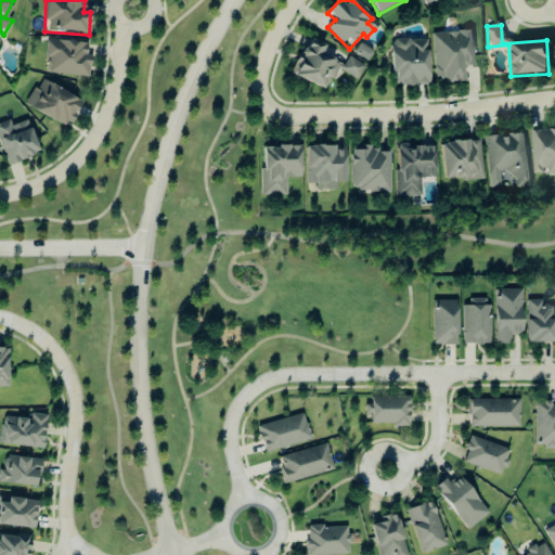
[(434,84),(461,82),(461,67),(473,67),(472,33),(431,34),(434,84)]
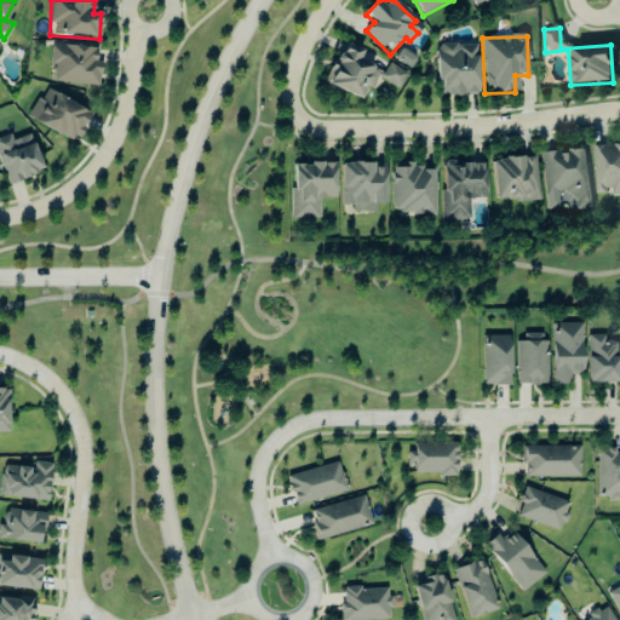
[(325,86),(361,101),(366,87),(372,90),(375,80),(399,90),(406,73),(384,64),(385,62),(342,45),(325,86)]
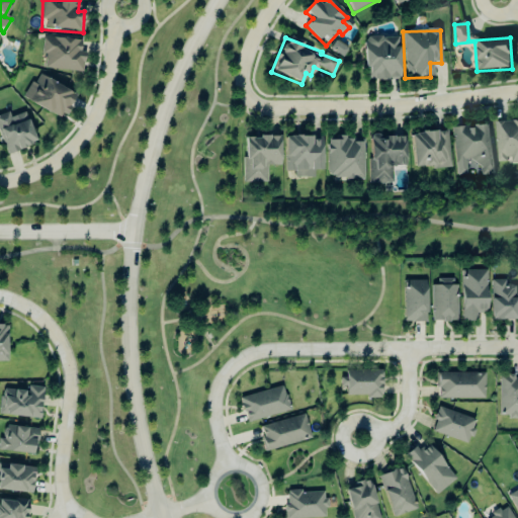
[(400,80),(399,37),(364,38),(365,69),(368,69),(368,81),(400,80)]
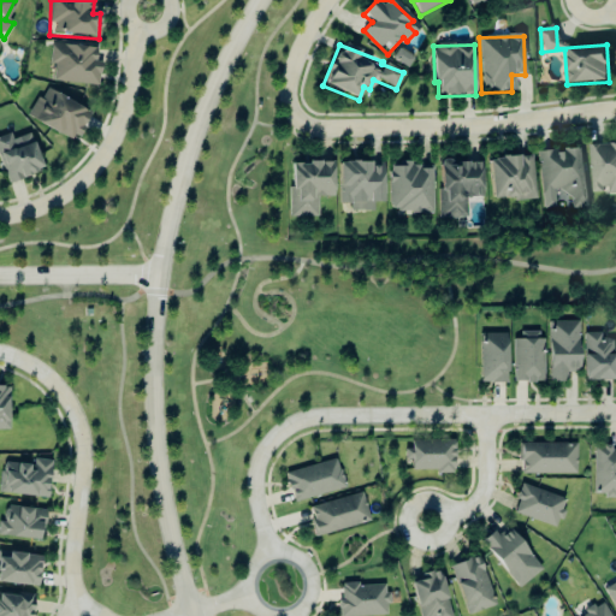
[(52,83),(99,86),(100,63),(95,63),(96,48),(51,46),(49,67),(52,67),(52,83)]
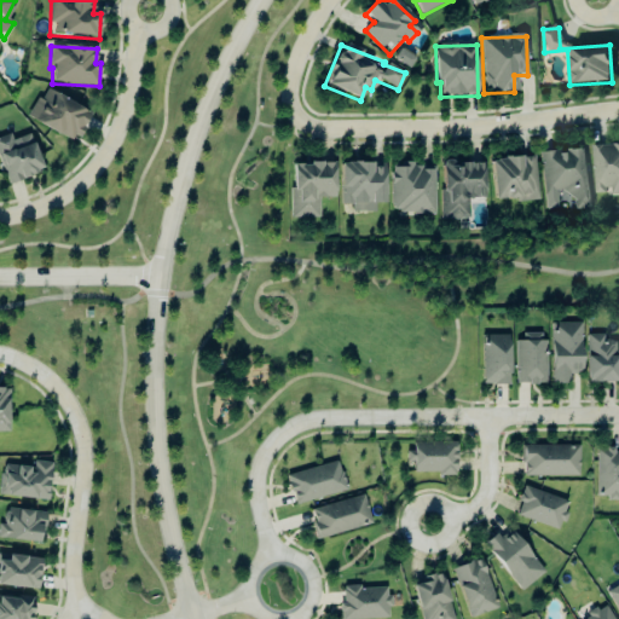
[(409,69),(415,58),(399,48),(393,59),(409,69)]
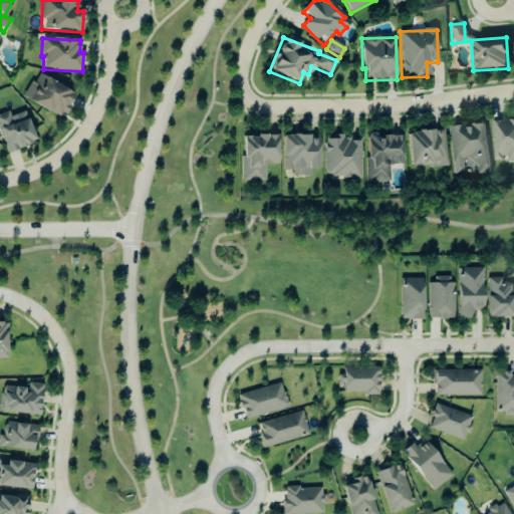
[(75,95),(36,74),(23,98),(62,119),(75,95)]
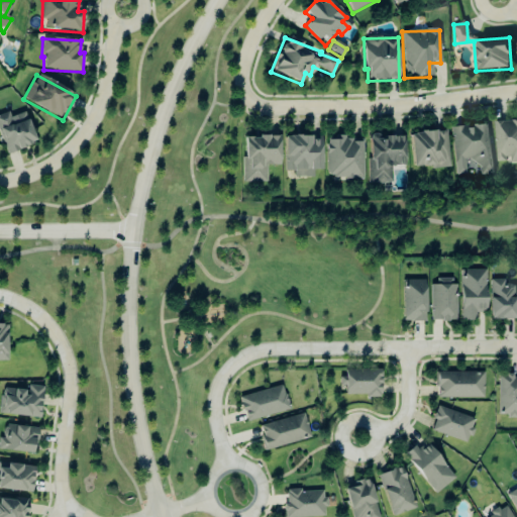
[(24,113),(9,118),(8,113),(0,115),(0,138),(6,156),(35,144),(24,113)]
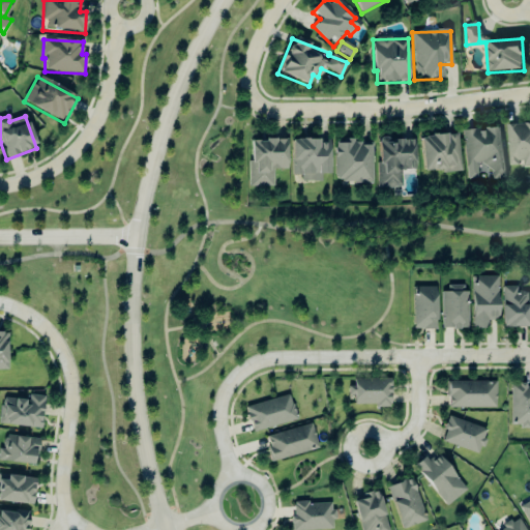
[(529,124),(506,125),(508,168),(529,167),(529,124)]
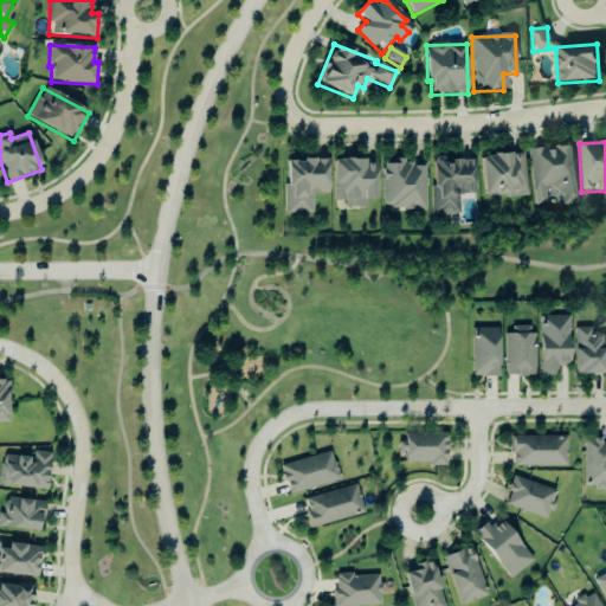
[(528,150),(534,206),(549,205),(549,207),(578,204),(571,146),(528,150)]
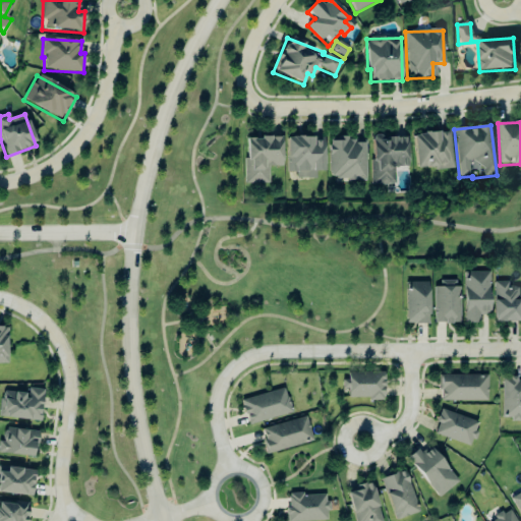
[(412,137),(416,172),(453,167),(448,132),(412,137)]
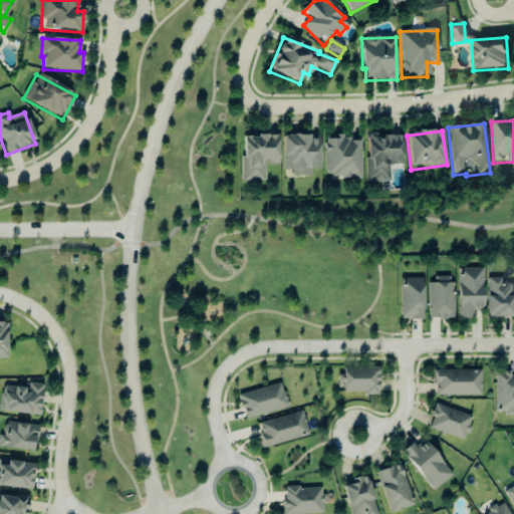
[(366,183),(389,183),(389,165),(402,165),(403,137),(366,136),(366,183)]
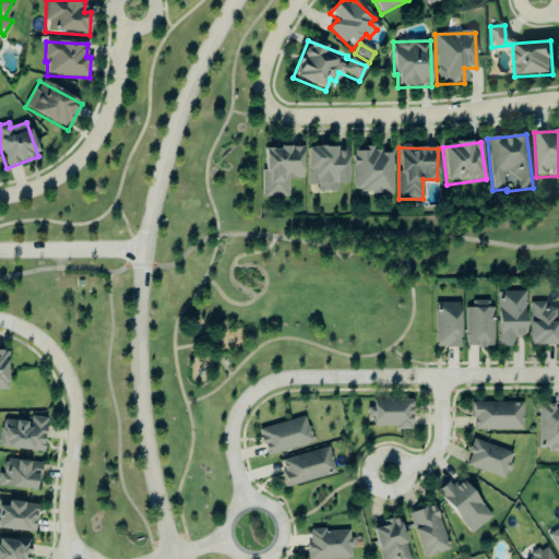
[(302,149),(263,149),(263,198),(288,198),(287,179),(302,179),(302,149)]
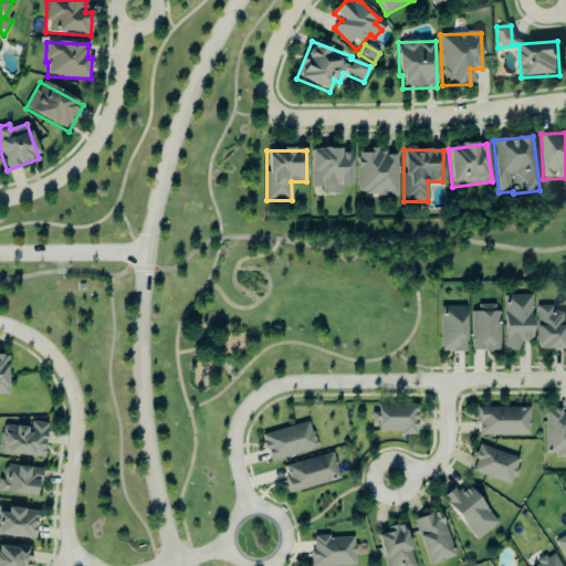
[(352,152),(312,150),(311,188),(322,188),(322,195),(343,195),(343,188),(352,188),(352,152)]
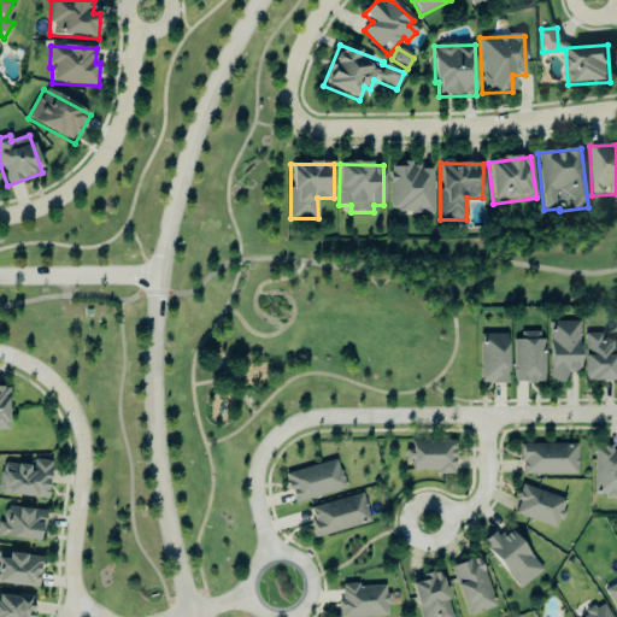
[(433,165),(389,166),(391,215),(433,213),(433,165)]
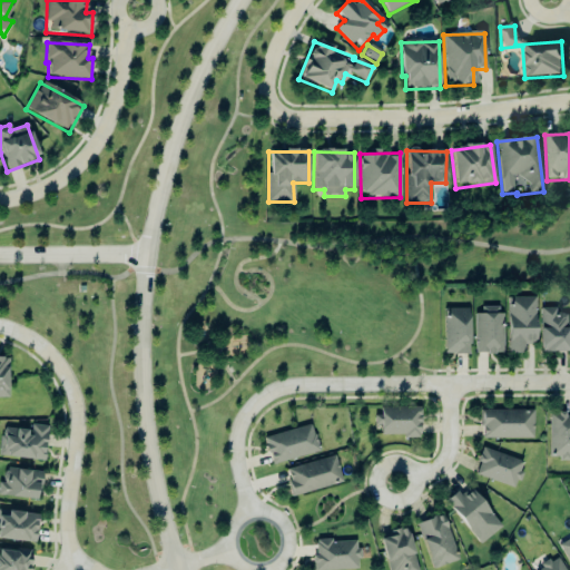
[(534,297),(507,297),(508,354),(523,353),(523,345),(536,345),(534,297)]
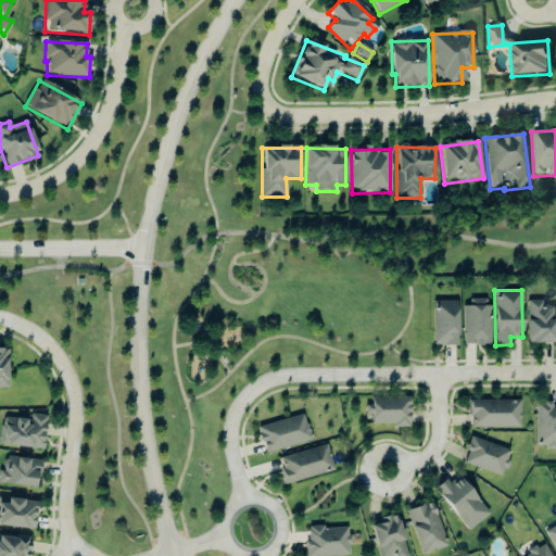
[(490,345),(490,299),(464,299),(464,345),(490,345)]
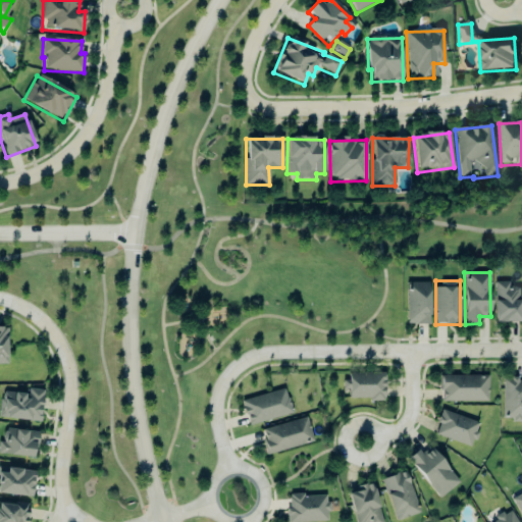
[(429,324),(428,282),(406,283),(407,325),(429,324)]
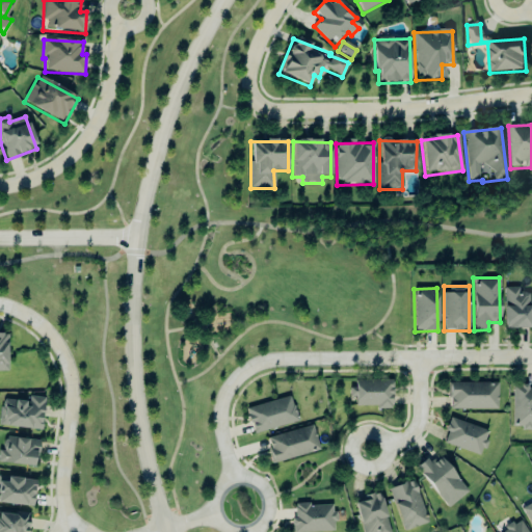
[(505,328),(531,328),(531,292),(519,293),(519,288),(504,288),(505,328)]
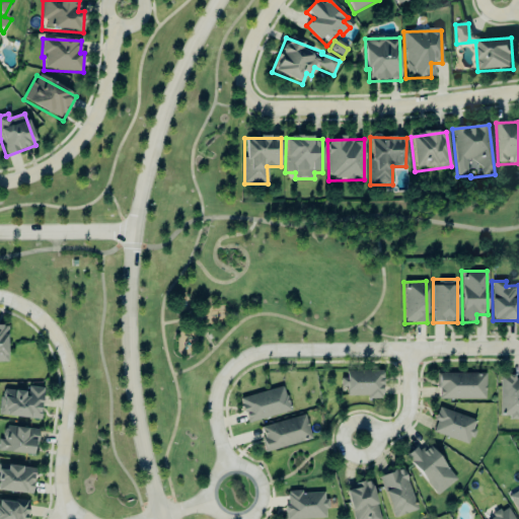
[(382,370),(343,371),(343,388),(346,388),(346,398),(382,397),(382,370)]
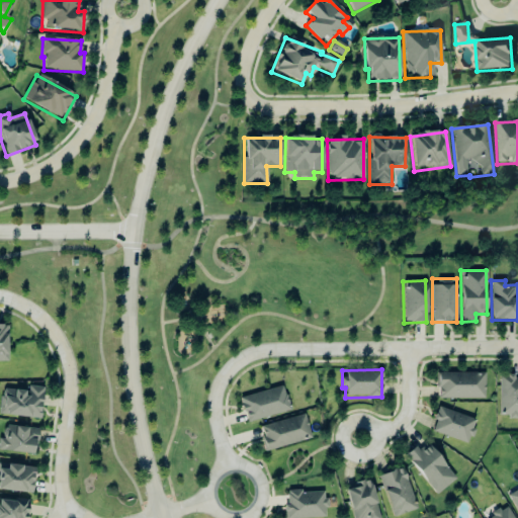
[(437,399),(484,399),(485,373),(437,373),(437,399)]
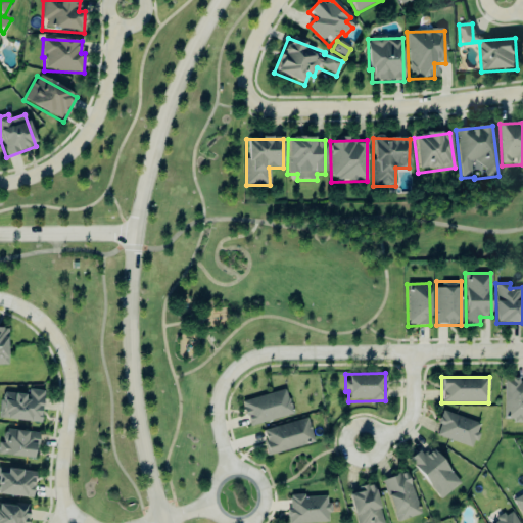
[(522,379),(504,380),(503,421),(522,421),(522,379)]
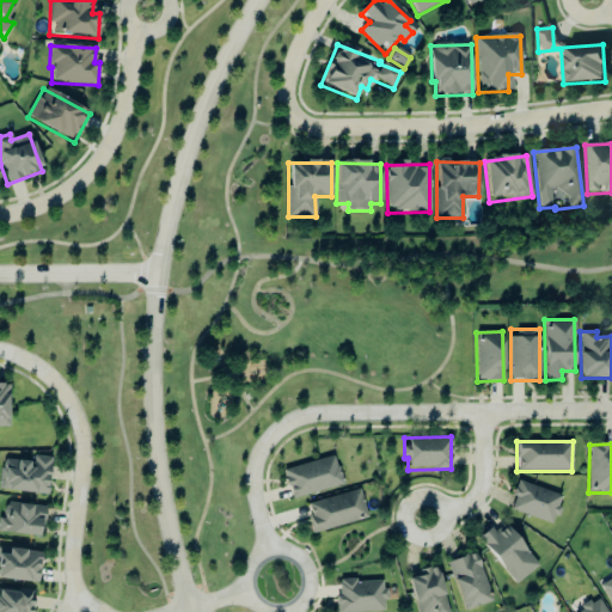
[(0,491),(47,494),(49,458),(32,457),(32,461),(0,460),(0,467),(0,491)]
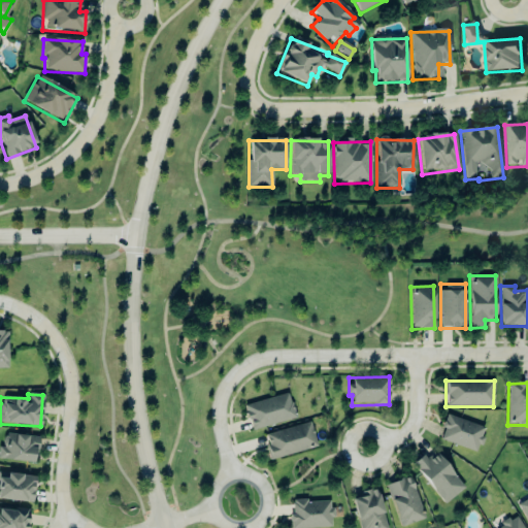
[(295,420),(289,394),(243,404),(251,430),(295,420)]
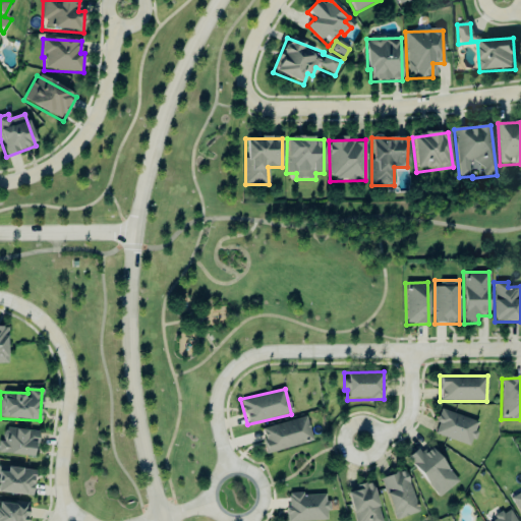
[(432,435),(471,447),(479,422),(441,410),(432,435)]
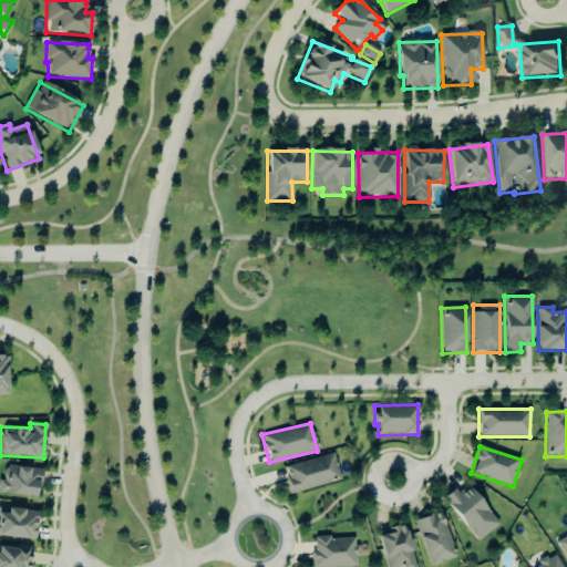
[(282,466),(289,493),(340,481),(333,454),(282,466)]
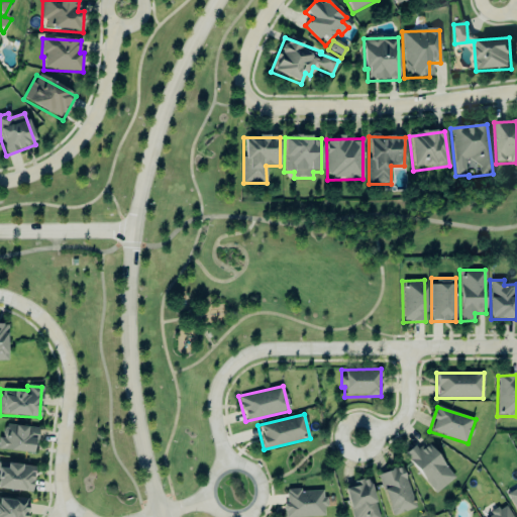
[(0,450),(34,452),(35,427),(3,426),(2,438),(0,437),(0,450)]
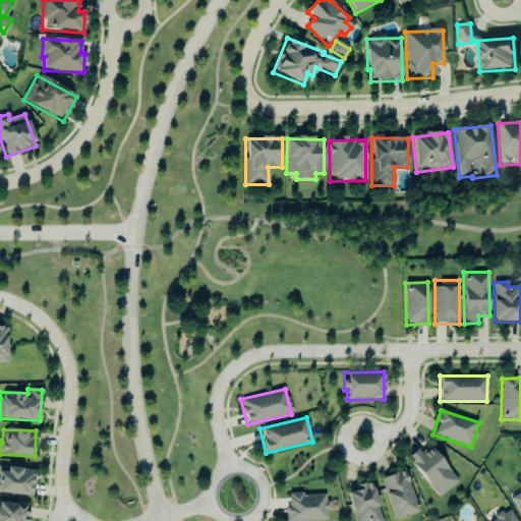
[(433,499),(456,485),(432,444),(410,456),(433,499)]
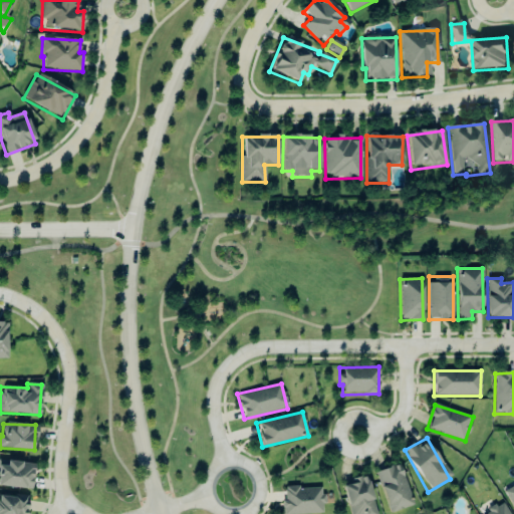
[(0,487),(31,489),(33,463),(0,461),(0,487)]
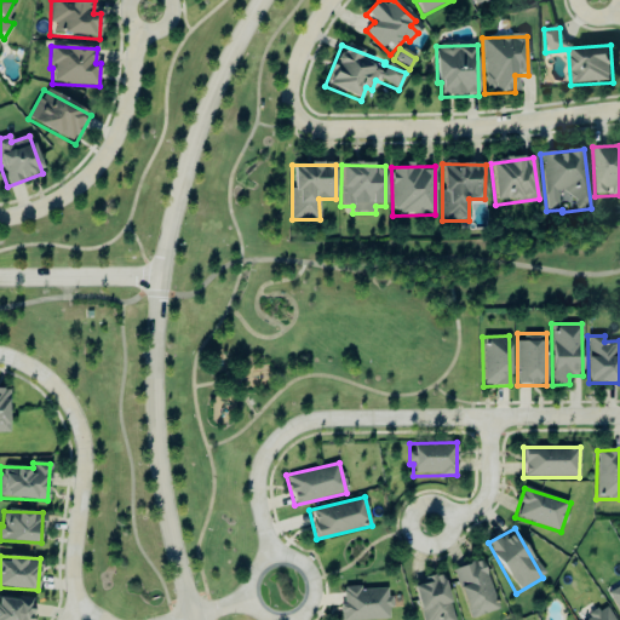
[(453,570),(470,619),(498,609),(481,560),(453,570)]
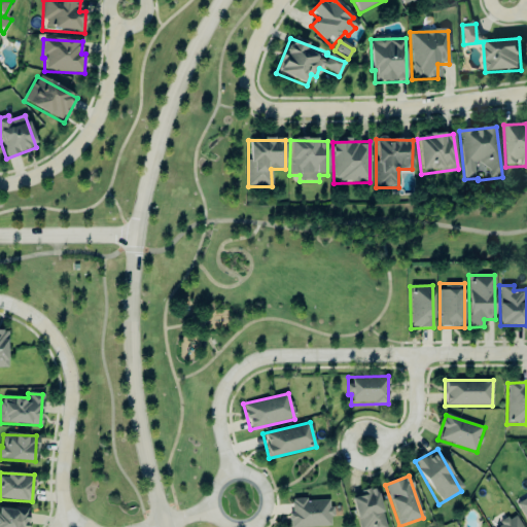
[(385,526),(376,488),(350,495),(358,526),(385,526)]
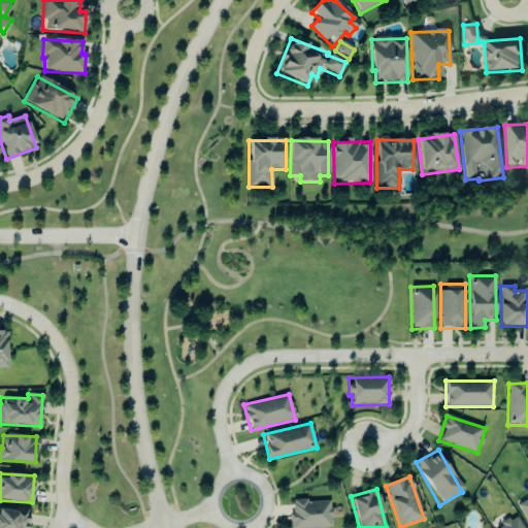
[(527,499),(518,505),(527,523),(527,499)]
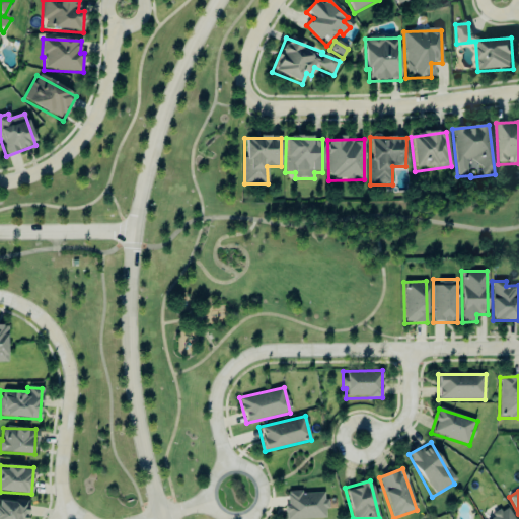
[(317,518),(326,518),(325,492),(286,494),(286,518),(317,518)]
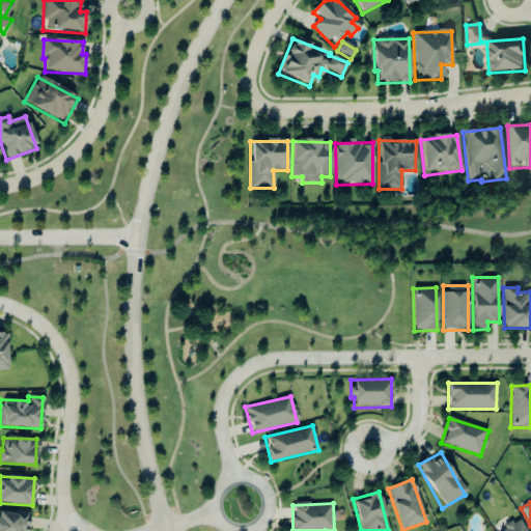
[(0,530),(26,530),(27,512),(0,511),(0,530)]
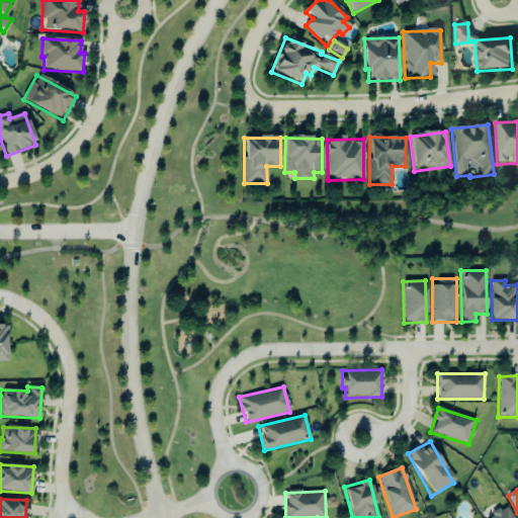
All buildings are outlined.
